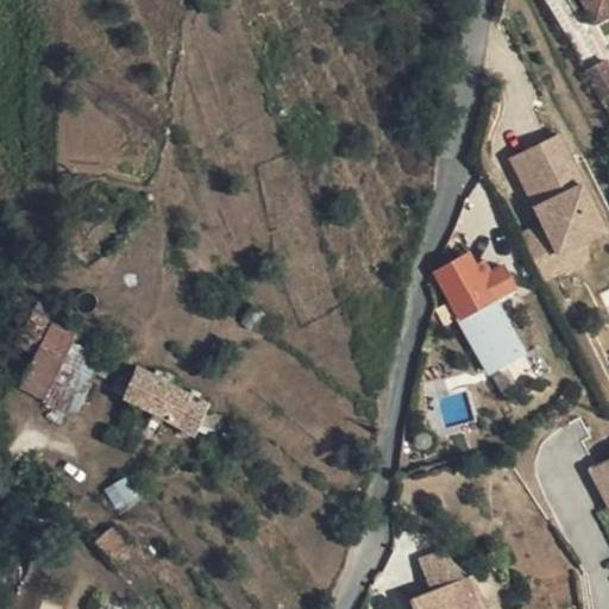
[(608,0),(586,0),(596,17),(608,10),(608,0)]
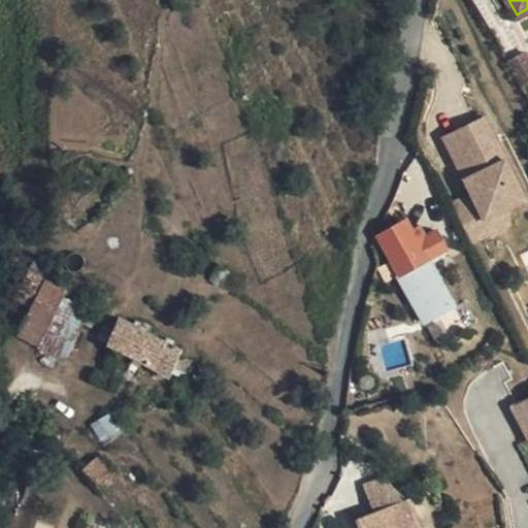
[(525,81),(527,79),(527,57),(525,53),(513,60),(525,81)]
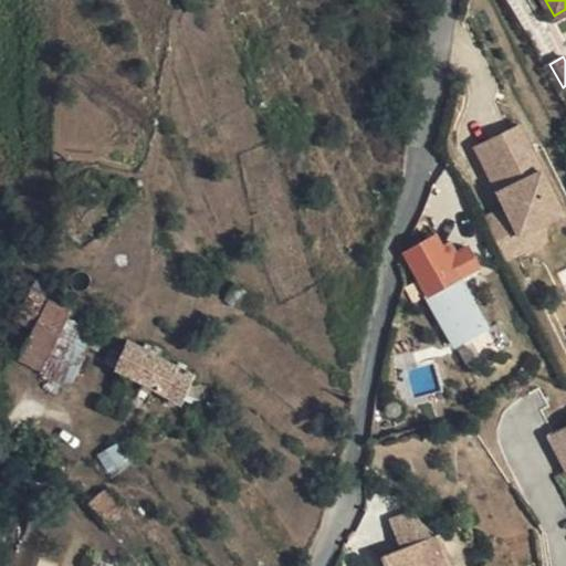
[(526,123),(472,145),(500,209),(485,216),(504,261),(533,249),(527,234),(565,219),(526,123)]
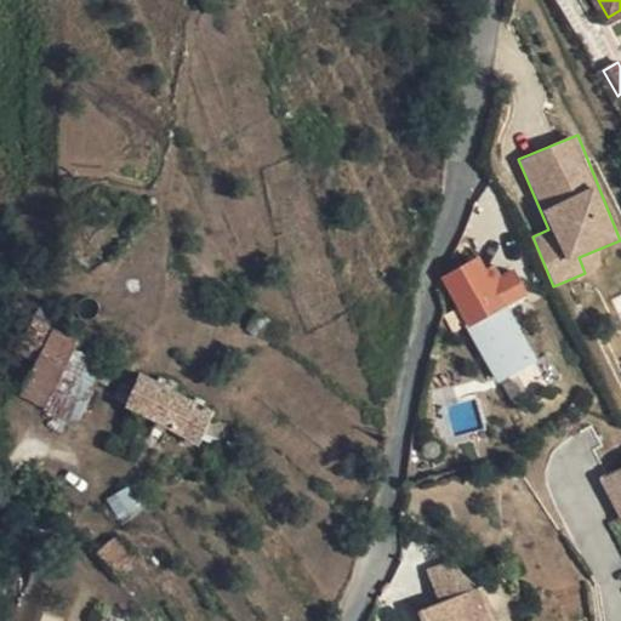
[(477,257),(442,277),(467,323),(523,292),(512,269),(501,275),(495,265),(484,271),(477,257)]
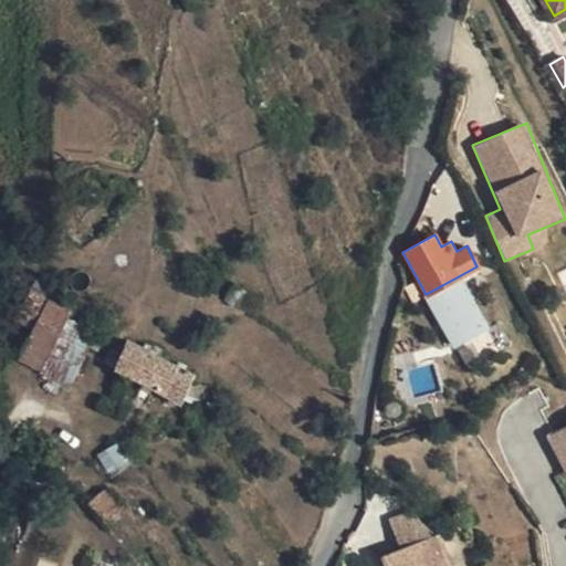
[(245,293),(233,283),(224,300),(236,307),(245,293)]
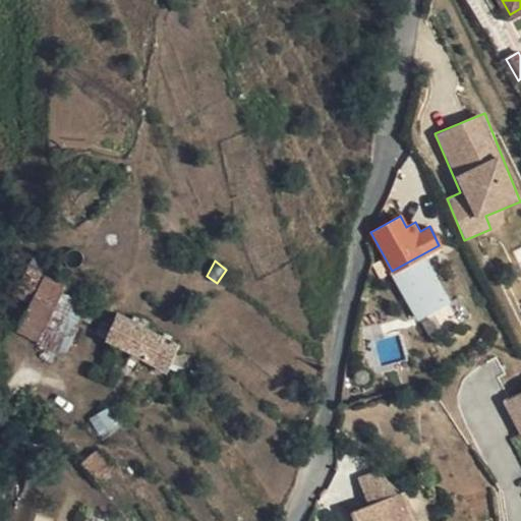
[(65,286),(26,267),(13,293),(30,302),(16,331),(37,342),(65,286)]
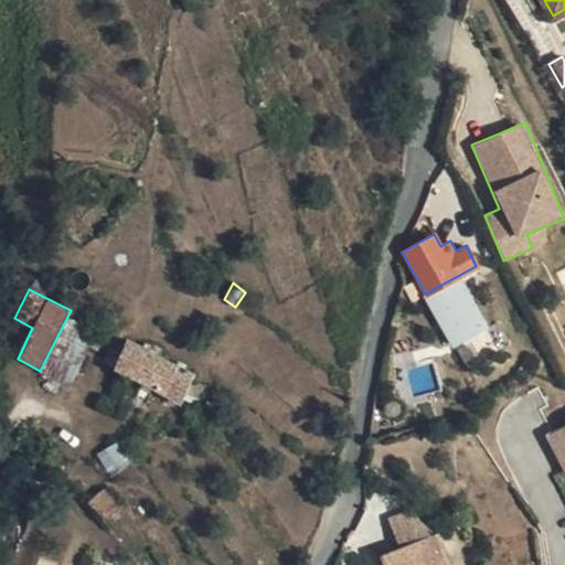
[(194,374),(130,340),(115,368),(181,404),(194,374)]
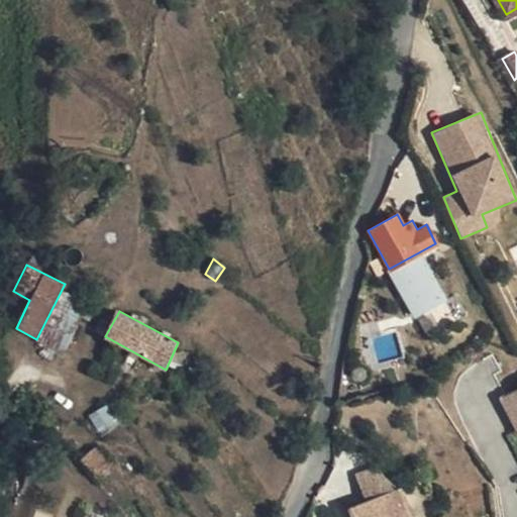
[(516,389),(515,391),(503,397),(516,422),(516,389)]
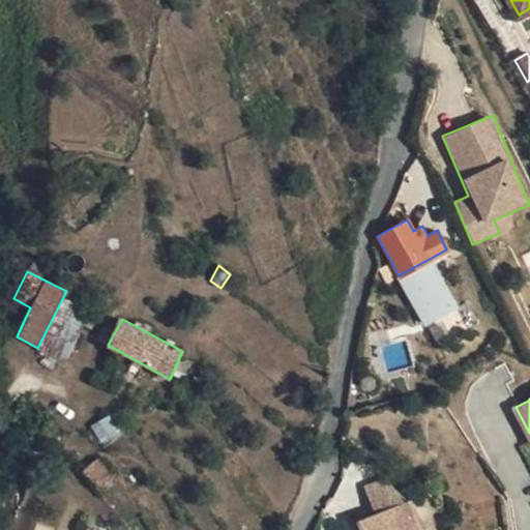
[(114,476),(97,455),(82,470),(99,490),(114,476)]
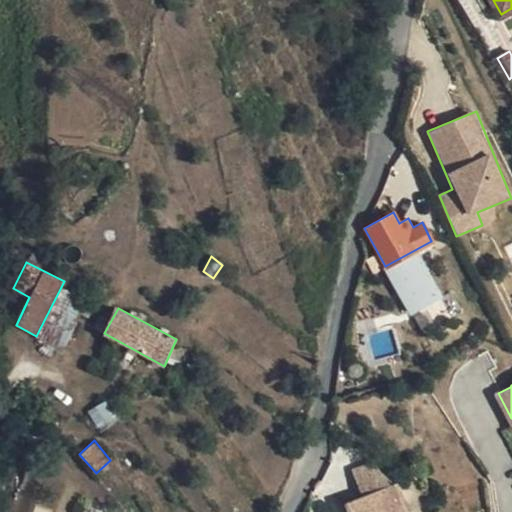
[(351,469),(361,496),(392,484),(371,462),(351,469)]
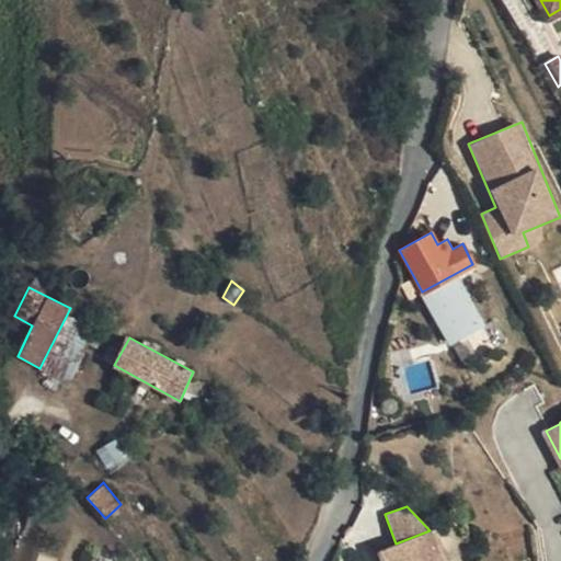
[(430,530),(396,544),(379,550),(382,560),(445,560),(433,528),(430,530)]
